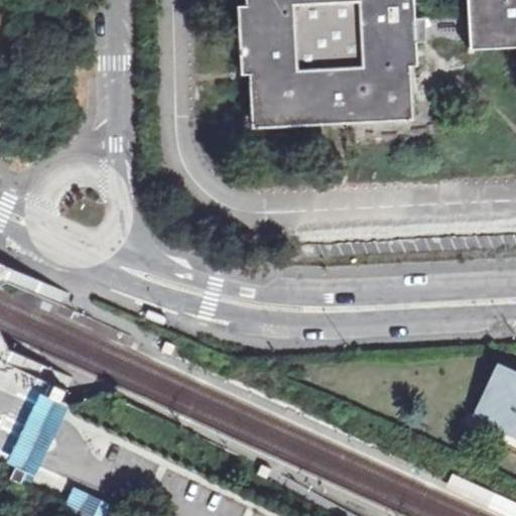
[(236,0),(241,121),(412,114),(406,0),(236,0)]
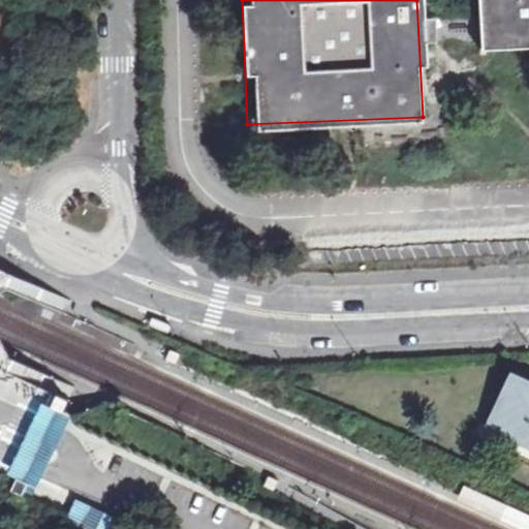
[(528,0),(472,0),(474,42),(528,40),(528,0)]
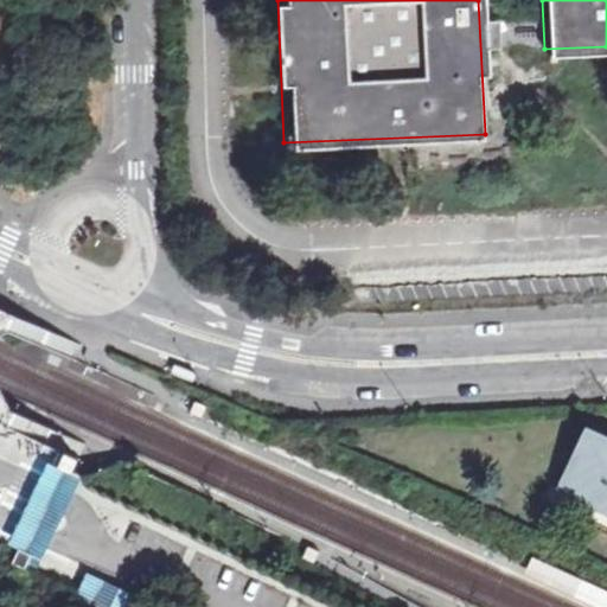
[(196,374),(173,365),(171,374),(193,382),(196,374)]
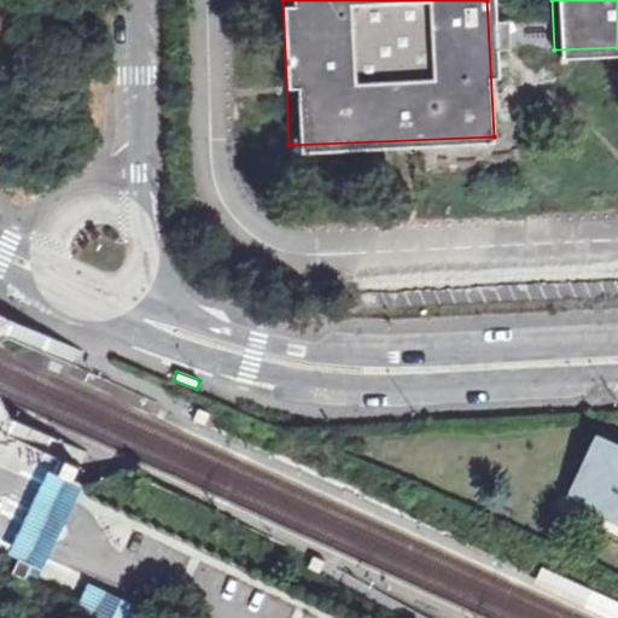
[(209,412),(197,407),(192,419),(199,423),(204,424),(209,412)]
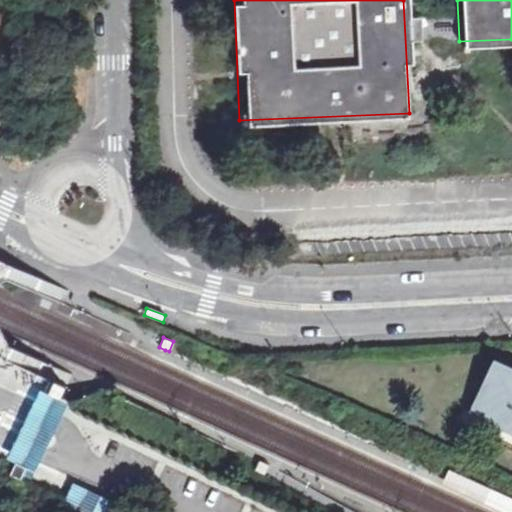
[(511,371),(499,366),(478,410),(511,425),(511,371)]
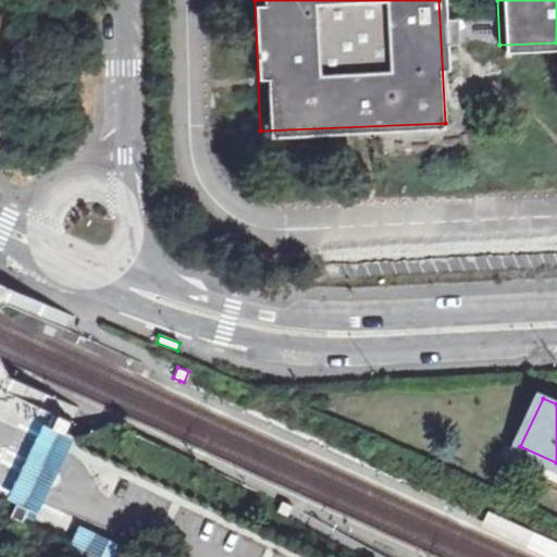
[(74,440),(42,424),(36,436),(5,499),(37,516),(74,440)]
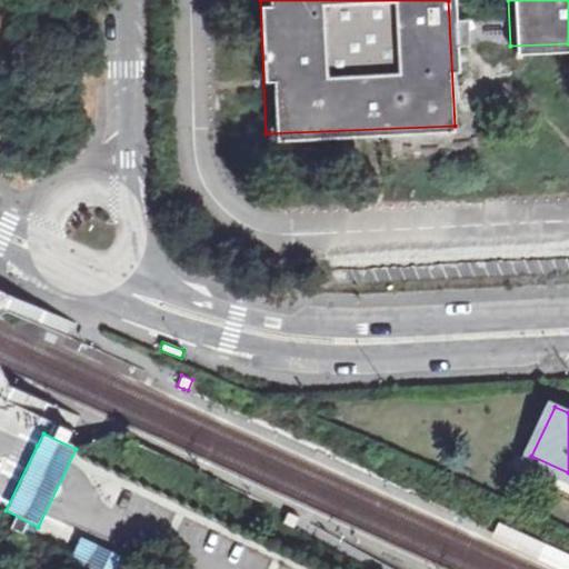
[(300,518),(287,511),(282,523),(295,529),(300,518)]
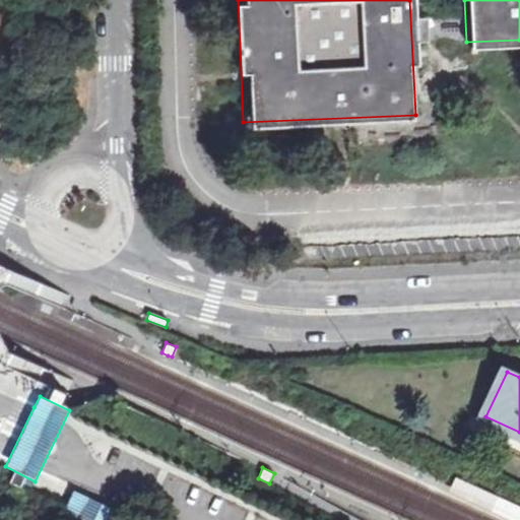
[(10,471),(4,484),(15,490),(21,477),(10,471)]
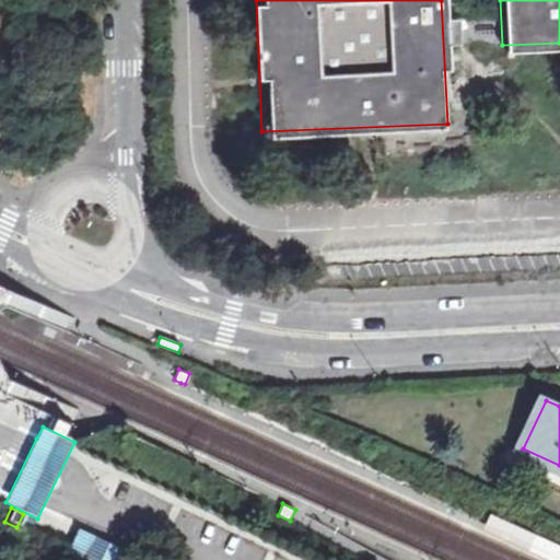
[(559,559),(559,545),(492,516),(485,534),(547,559),(559,559)]
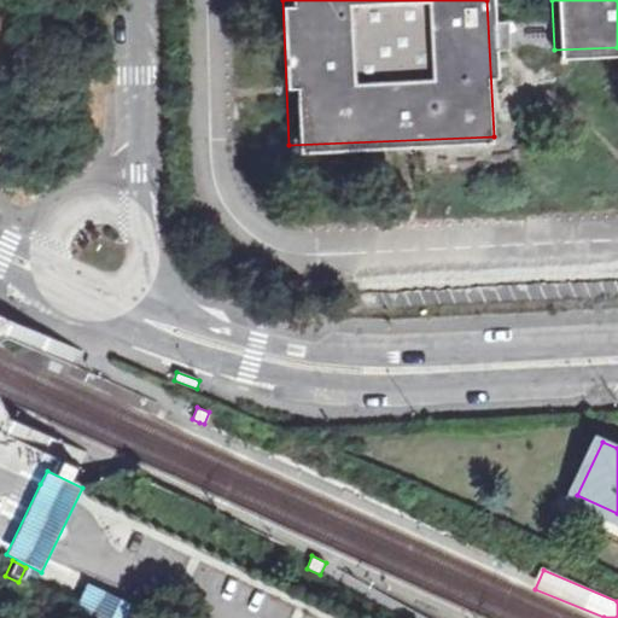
[(80,590),(68,616),(73,617),(150,617),(81,586),(80,590)]
